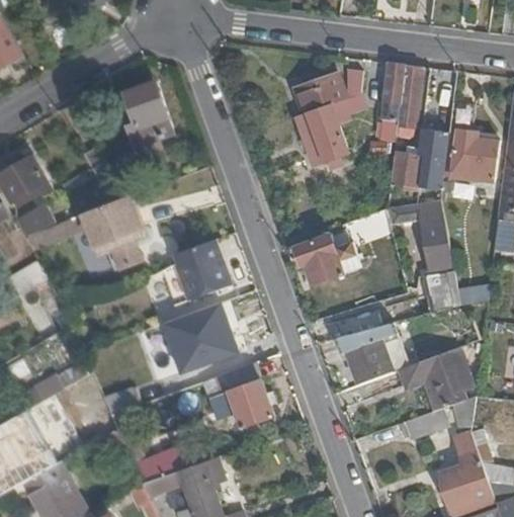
[(75,0),(93,13),(102,0),(75,0)]
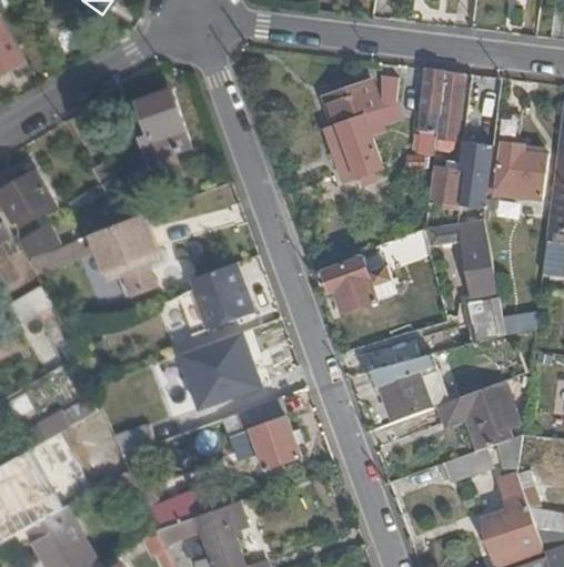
[(0,76),(26,60),(0,17),(0,76)]
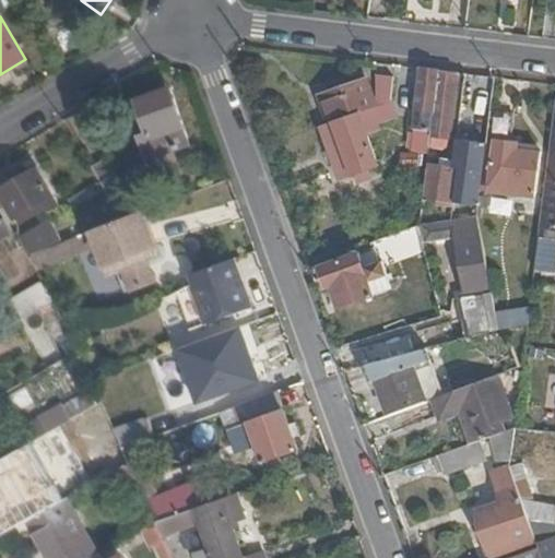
[(437,70),(417,67),(410,129),(412,129),(428,130),(437,70)]
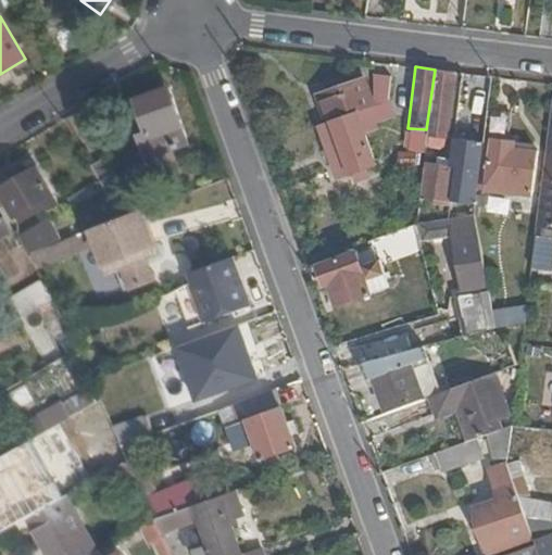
[(453,72),(435,70),(426,129),(426,134),(446,137),(453,72)]
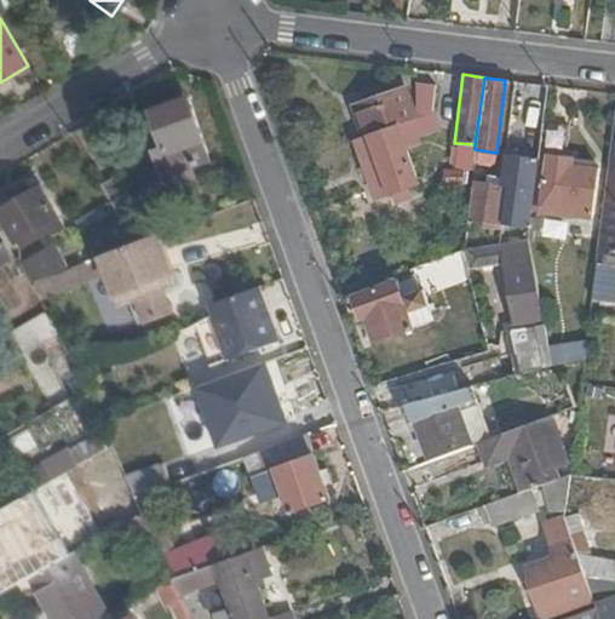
[(417,107),(432,101),(435,85),(414,82),(411,114),(419,110),(417,107)]
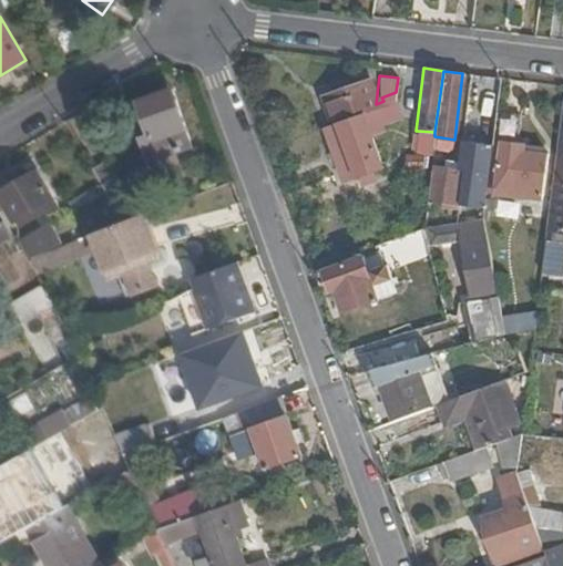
[(395,103),(396,92),(381,98),(384,101),(376,104),(375,104),(366,81),(325,95),(335,124),(362,114),(395,103)]
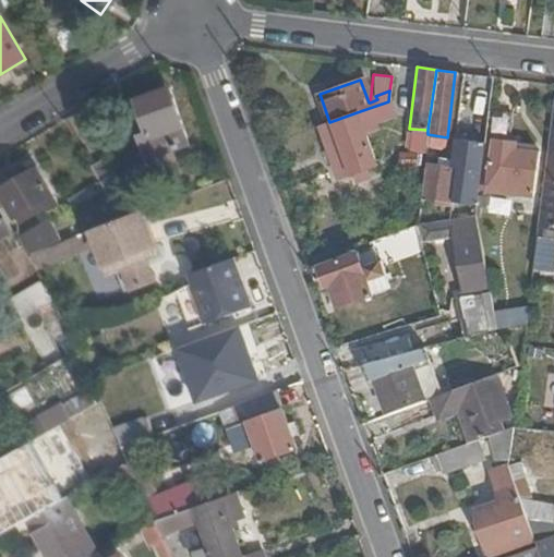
[(187,143),(167,86),(132,98),(143,130),(135,133),(144,157),(187,143)]
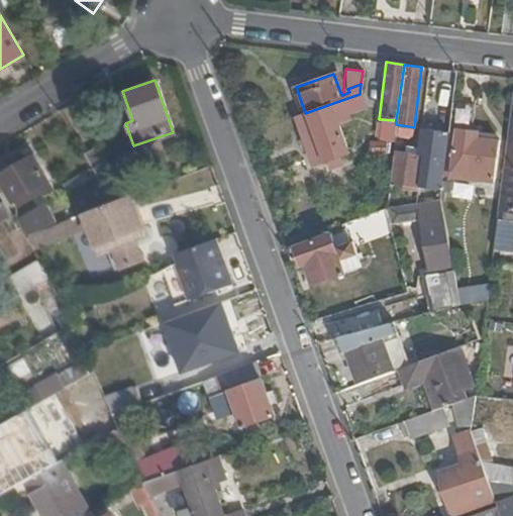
[(364,107),(360,94),(330,104),(336,120),(346,117),(344,113),(364,107)]
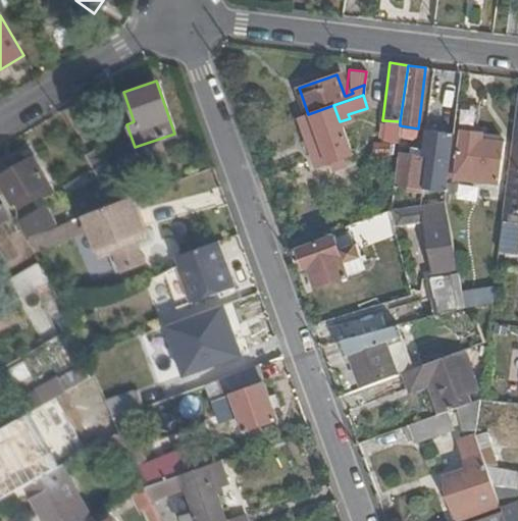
[(517,95),(515,95),(507,165),(517,166),(517,95)]
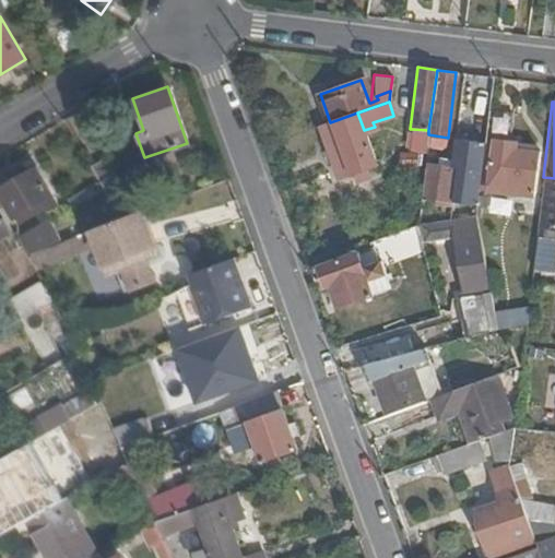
[(510,114),(486,110),(483,139),(491,139),(486,188),(532,192),(538,151),(515,149),(516,142),(508,142),(510,114)]
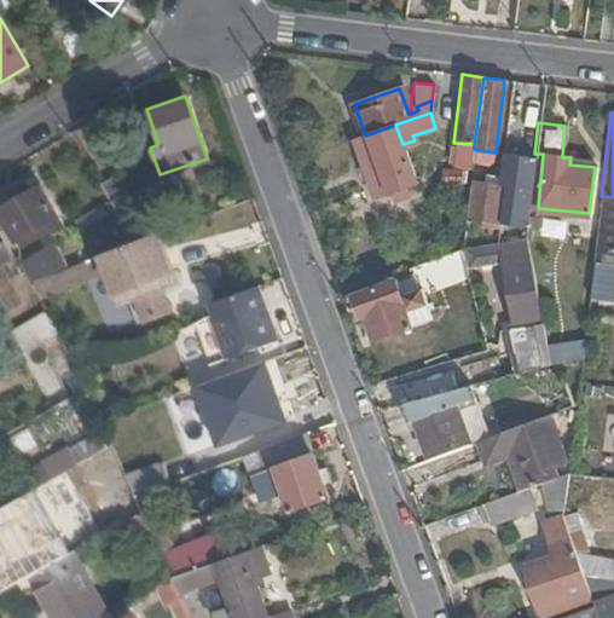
[(395,125),(365,136),(374,156),(361,161),(368,177),(378,173),(386,192),(416,182),(403,144),(395,125)]
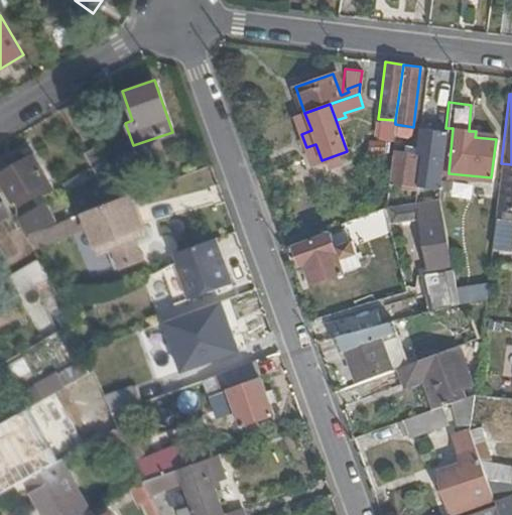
[(395,120),(380,119),(378,138),(393,139),(395,124),(395,120)]
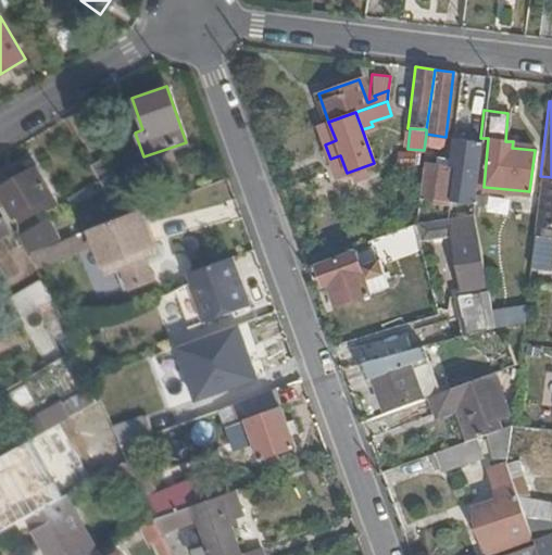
[(421,197),(473,203),(480,140),(449,137),(446,164),(425,162),(421,197)]
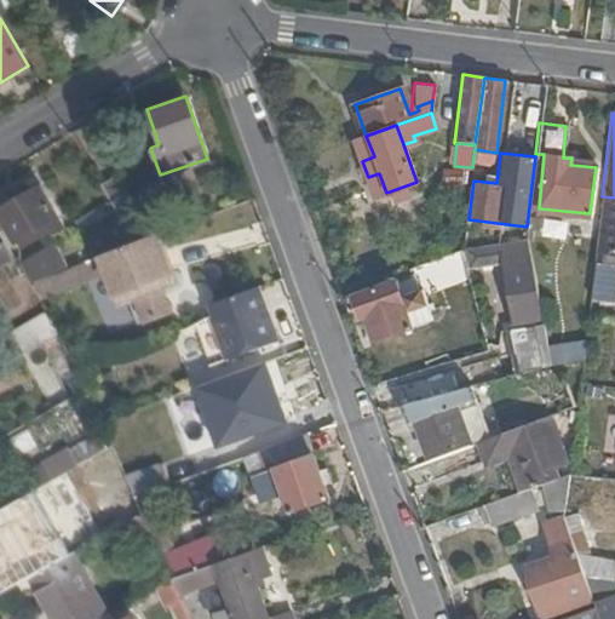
[(461,168),(441,168),(441,184),(461,184),(461,168)]
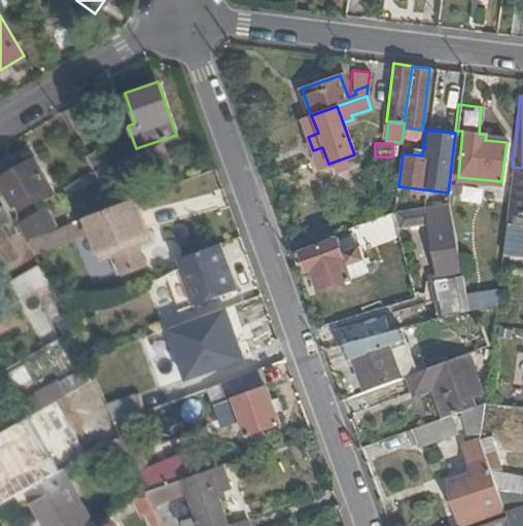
[(113,206),(130,200),(99,148),(84,156),(97,179),(113,206)]
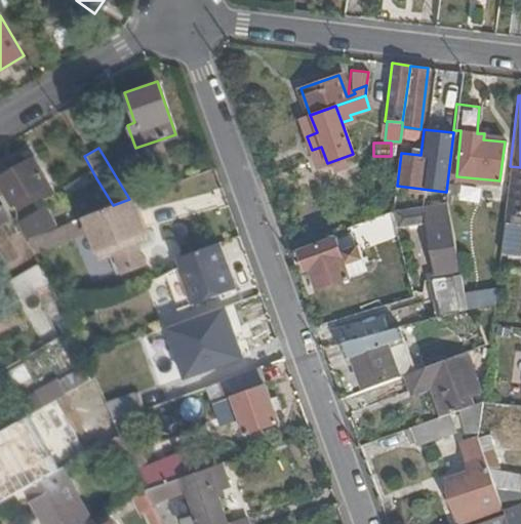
[(53,194),(32,157),(0,174),(0,182),(15,208),(41,194),(44,199),(53,194)]
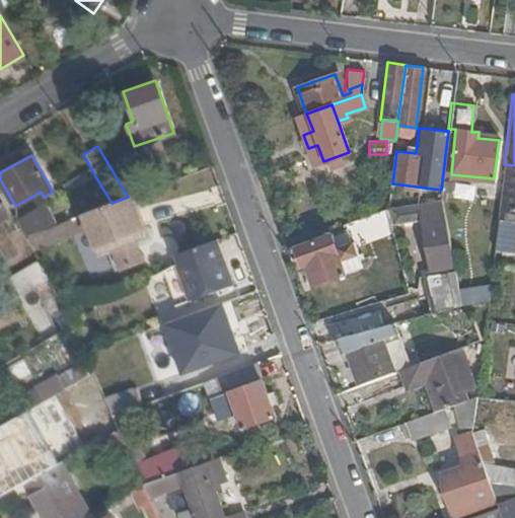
[(514,165),(504,164),(499,210),(514,211),(514,165)]
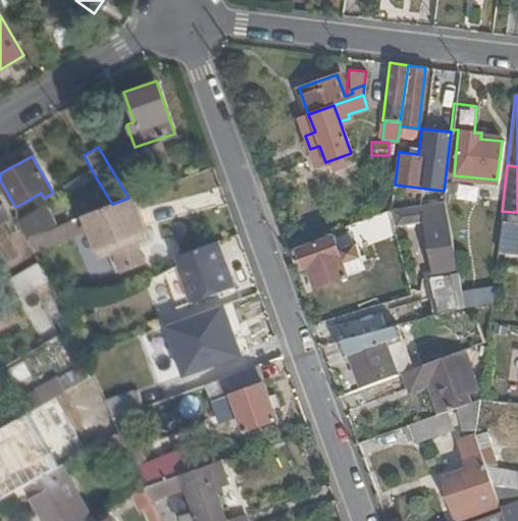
[(112,204),(96,177),(67,194),(80,217),(87,214),(112,204)]
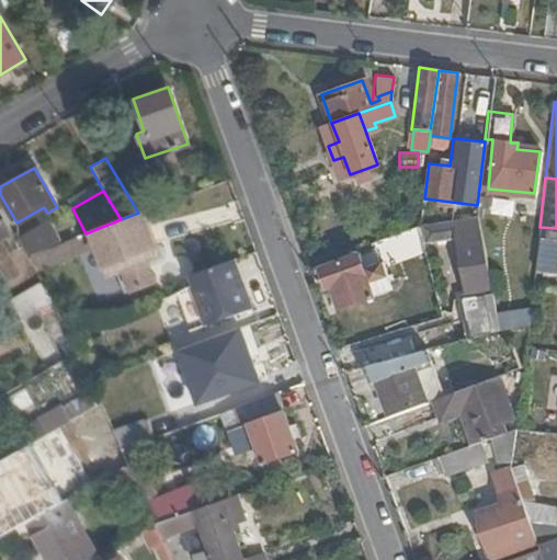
[(121,219),(93,230),(99,243),(110,274),(123,270),(131,289),(151,282),(144,261),(157,256),(140,212),(138,213),(121,219)]
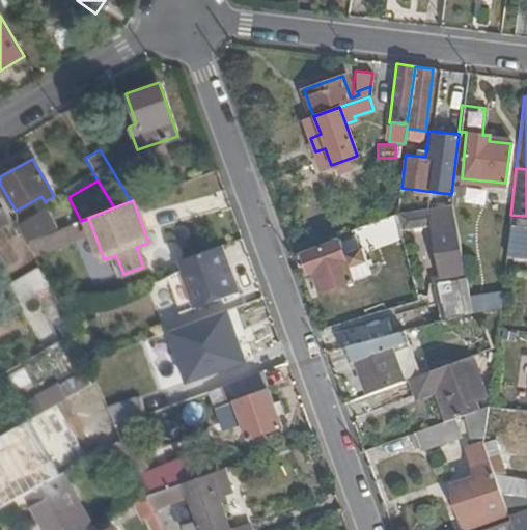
[(0,228),(11,222),(0,201),(0,228)]
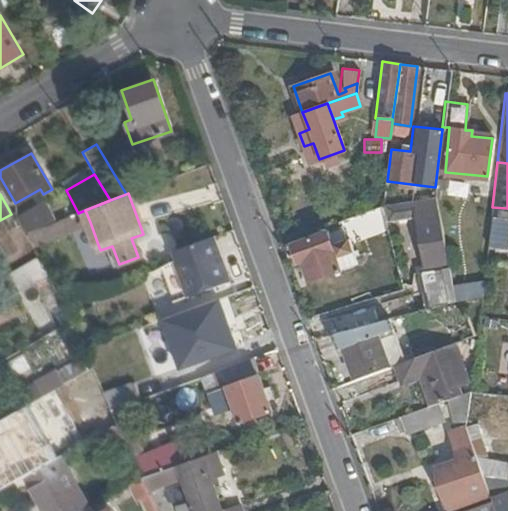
[(421,271),(447,267),(434,196),(383,204),(387,220),(415,215),(426,268),(421,270),(421,271)]
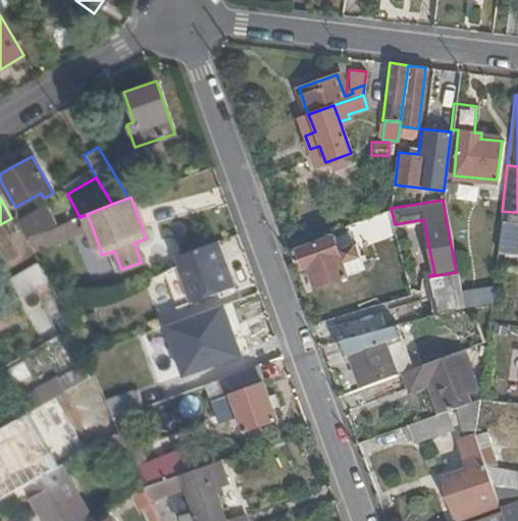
[(46,206),(16,222),(26,238),(55,223),(46,206)]
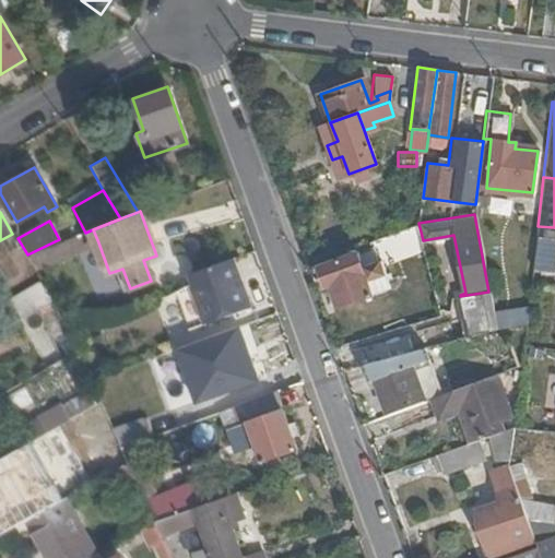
[(34,269),(98,242),(93,229),(85,233),(52,245),(27,256),(34,269)]
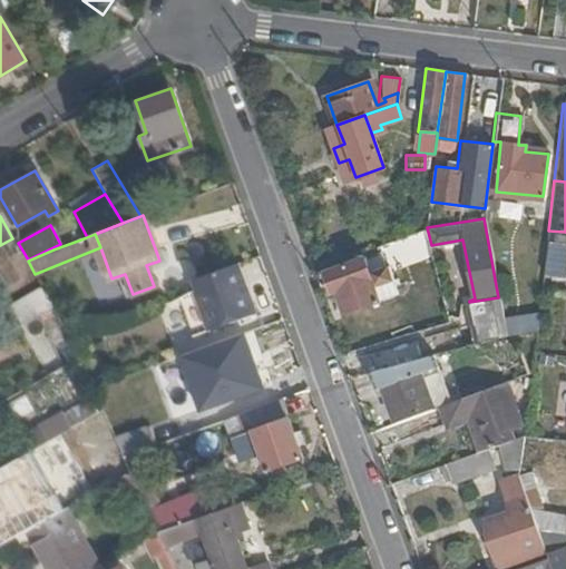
[(547,242),(544,268),(557,270),(560,243),(547,242)]
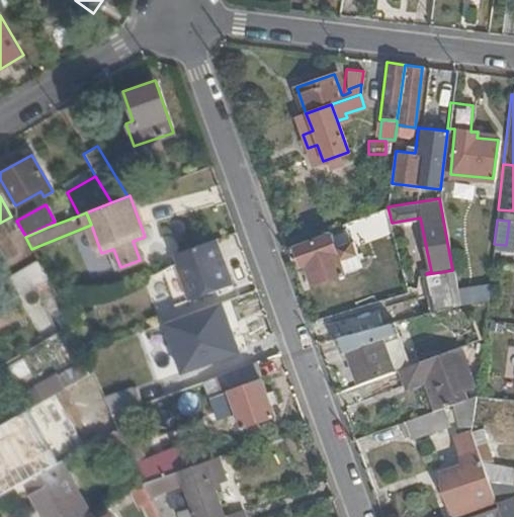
[(311,283),(358,266),(349,241),(334,247),(329,234),(293,247),(300,266),(305,265),(311,283)]
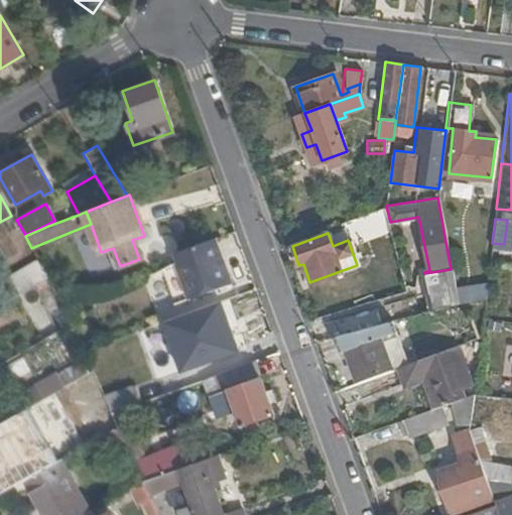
[(163,270),(174,302),(189,297),(229,282),(213,237),(172,251),(177,265),(163,270)]
